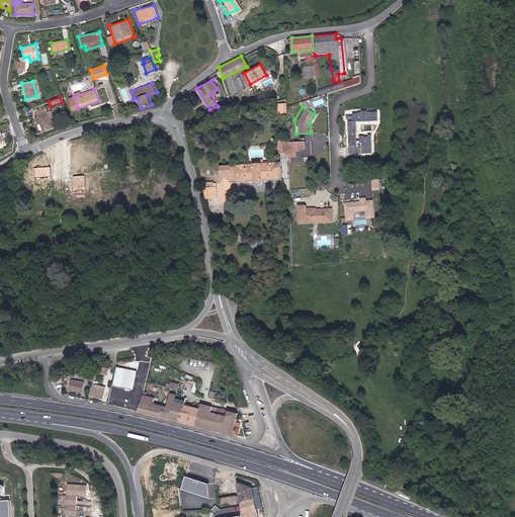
[(45,107),(36,109),(38,118),(36,119),(37,123),(39,122),(43,131),(57,124),(51,110),(48,112),(45,107)]
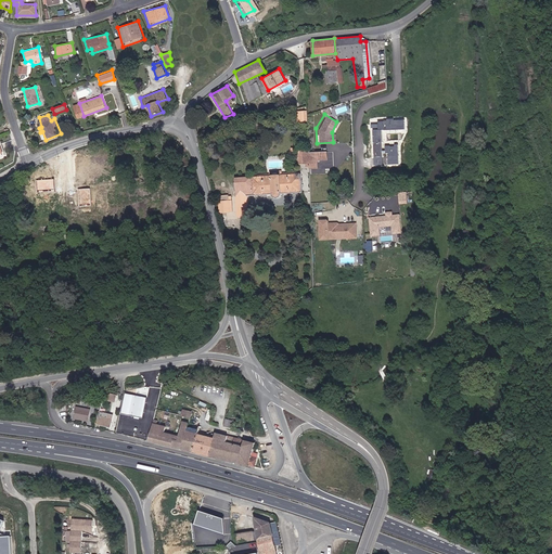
[(370,127),(370,165),(379,164),(379,153),(379,150),(377,129),(401,128),(401,118),(389,118),(384,119),(374,120),(374,124),(368,123),(368,127),(370,127)]
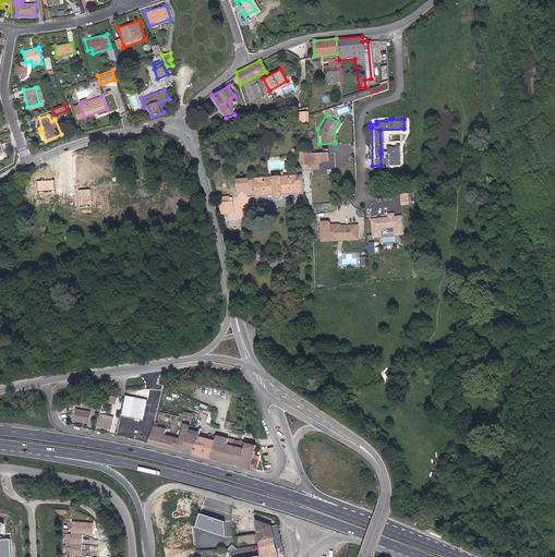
[(384,150),(381,150),(381,154),(386,154),(386,165),(397,164),(397,145),(384,145),(384,150)]
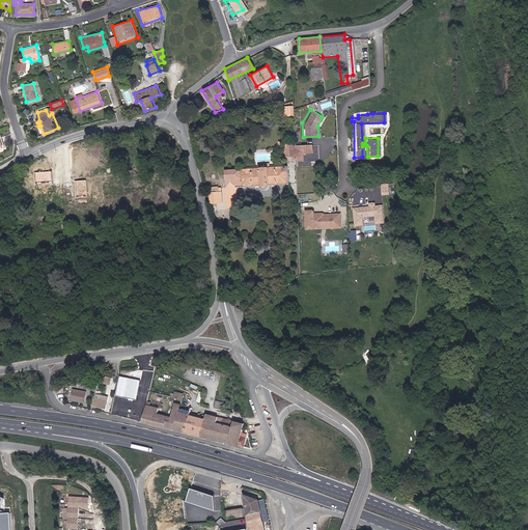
[(308,143),(281,144),(281,155),(289,154),(289,161),(300,160),(301,154),(310,151),(308,143)]
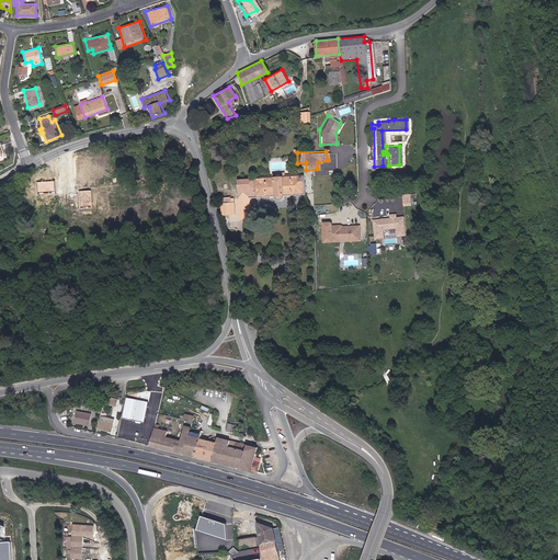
[(302,174),(235,180),(235,196),(273,195),(277,201),(282,201),(284,195),(303,194),(302,174)]
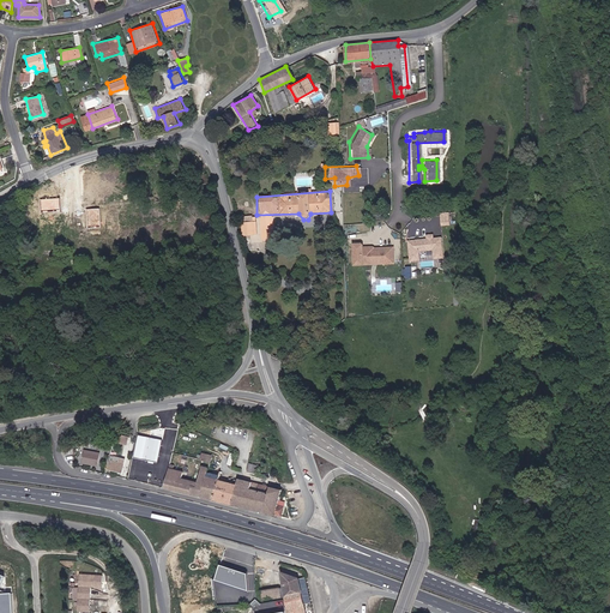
[(52,217),(40,218),(41,235),(66,235),(65,217),(60,216),(59,208),(52,208),(52,217)]
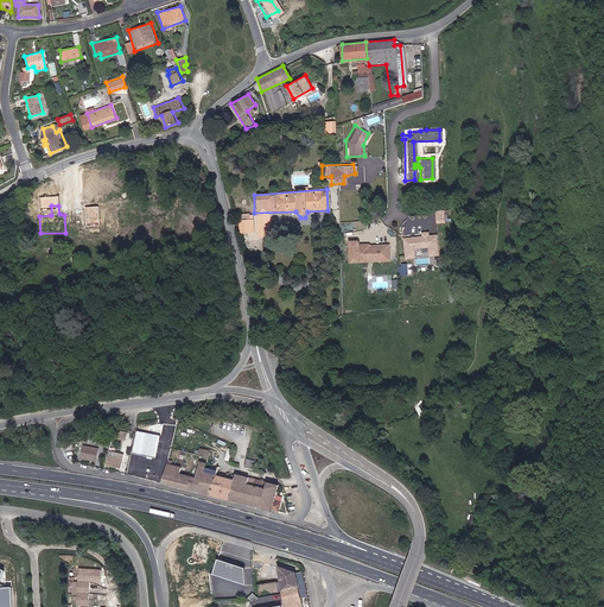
[(254,220),(239,220),(239,232),(254,232),(254,220)]
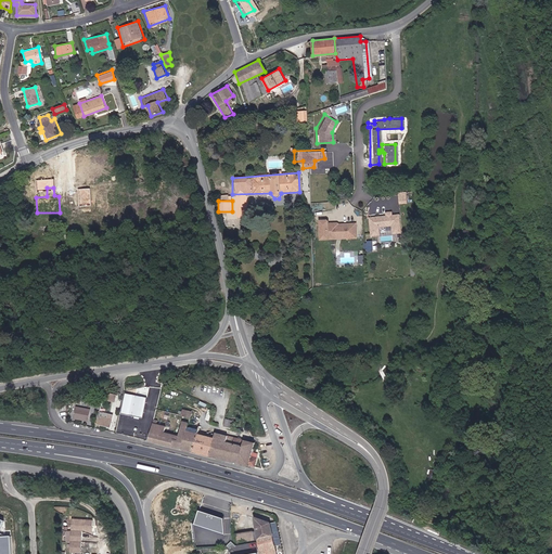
[(364,216),(366,236),(376,236),(375,226),(387,224),(387,234),(397,233),(397,214),(388,213),(387,210),(382,211),(382,214),(364,216)]
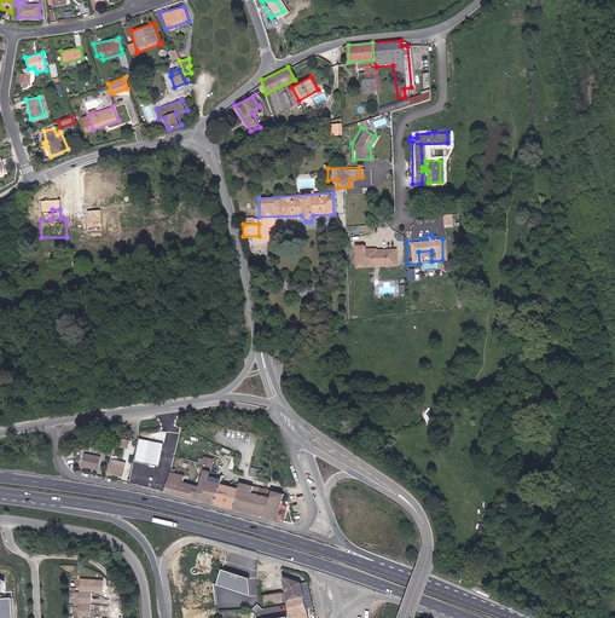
[(360,243),(350,244),(352,267),(394,264),(393,248),(363,247),(360,243)]
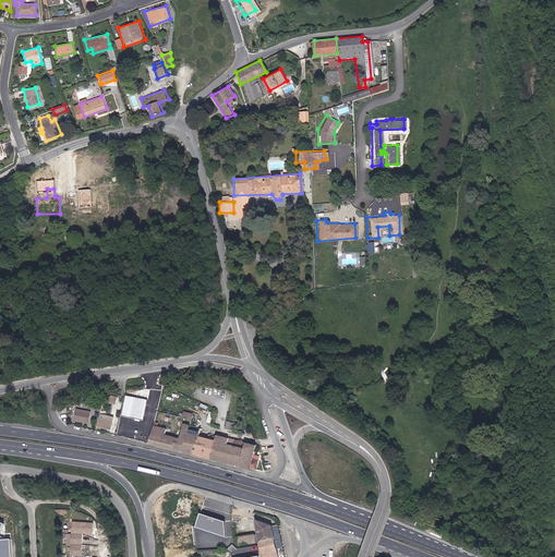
[(105,394),(103,401),(111,403),(113,396),(105,394)]
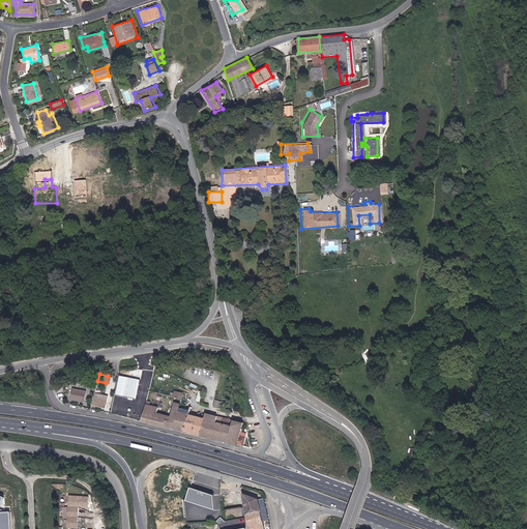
[(140,379),(119,375),(114,393),(136,400),(140,379)]
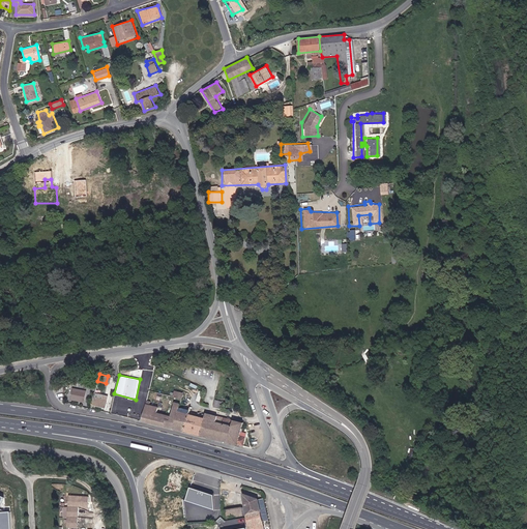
[(85,389),(71,388),(69,400),(85,402),(85,389)]
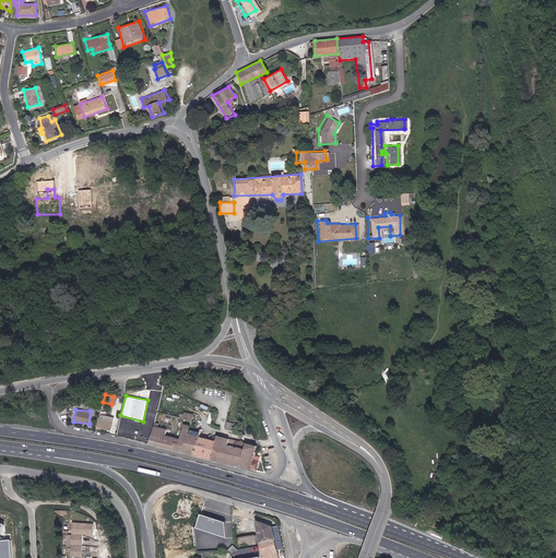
[(181,411),(179,416),(189,419),(191,414),(181,411)]
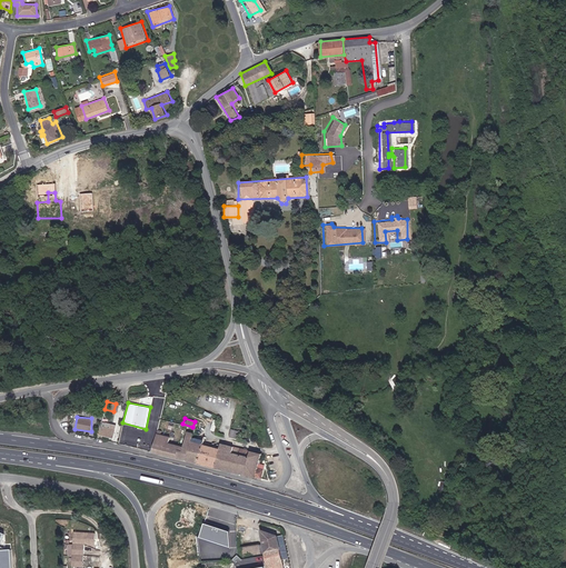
[(112,425),(98,420),(95,435),(109,438),(112,425)]
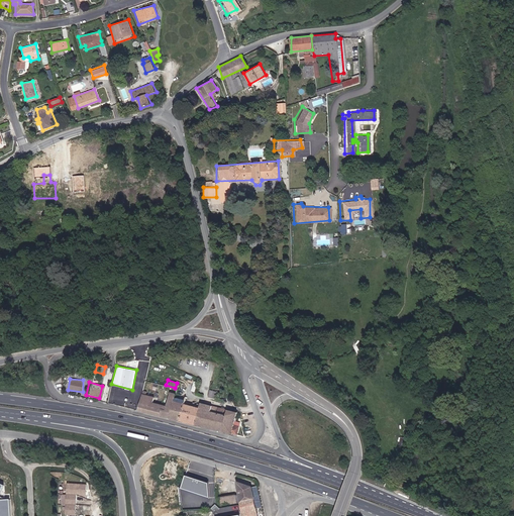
[(215,391),(207,389),(204,397),(213,399),(215,391)]
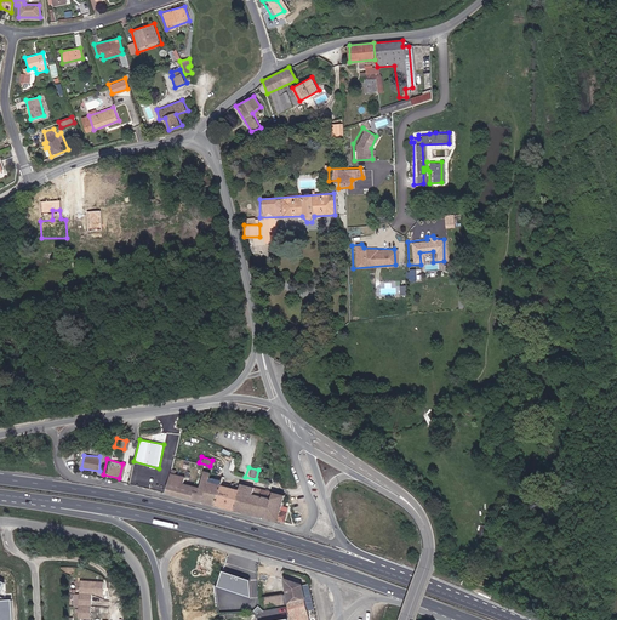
[(184,476),(170,473),(165,493),(204,502),(209,477),(210,472),(204,471),(200,488),(183,483),(184,476)]
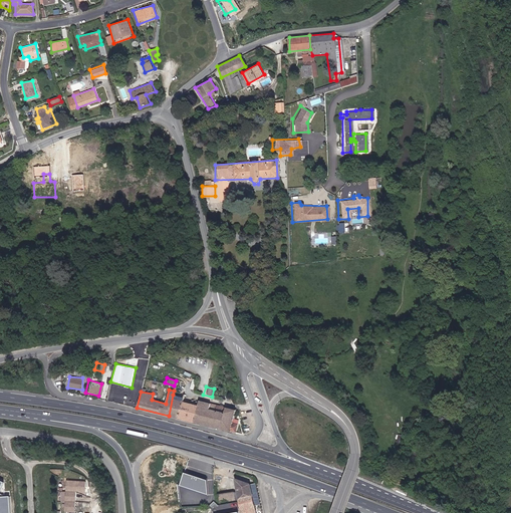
[(173,395),(169,416),(235,433),(237,422),(234,421),(236,411),(226,408),(225,414),(210,409),(211,403),(200,401),(199,407),(184,402),(184,398),(173,395)]
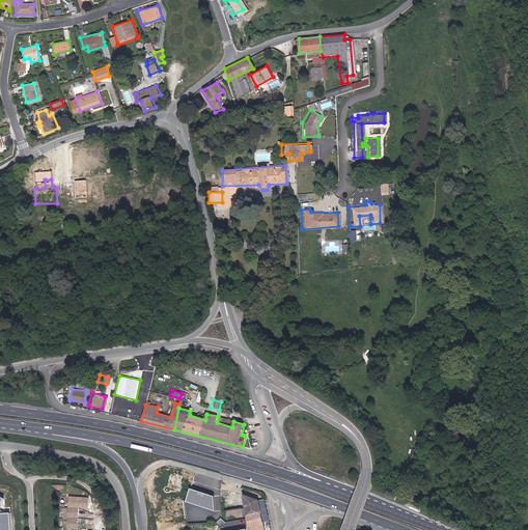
[(181,469),(175,484),(188,487),(192,472),(181,469)]
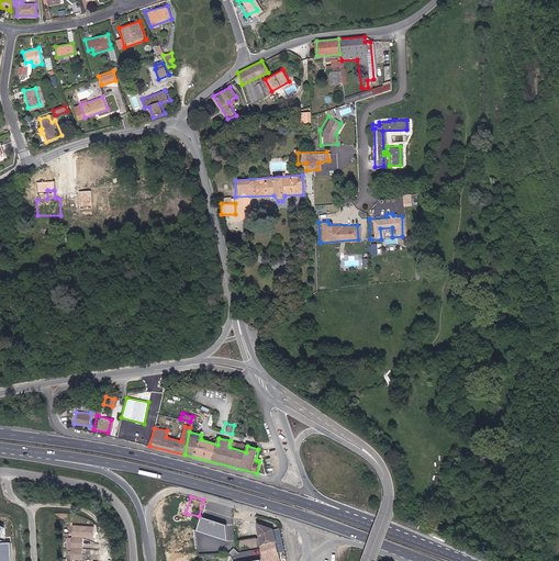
[(222,524),(197,516),(192,530),(223,540),(222,524)]
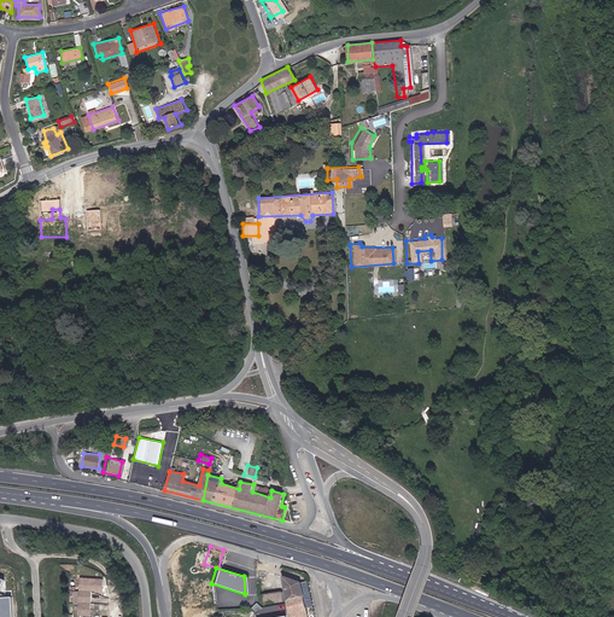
[(310,616),(303,582),(282,575),(285,589),(262,593),(263,595),(259,595),(259,604),(286,600),(290,616),(310,616)]
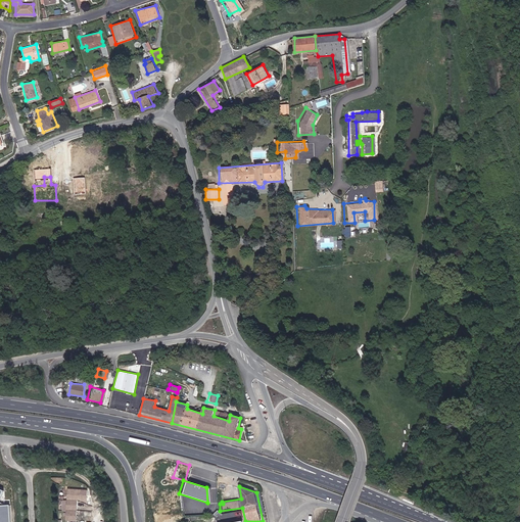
[(88,489),(66,488),(66,500),(61,499),(60,511),(65,511),(64,520),(76,521),(78,500),(88,501),(88,489)]
